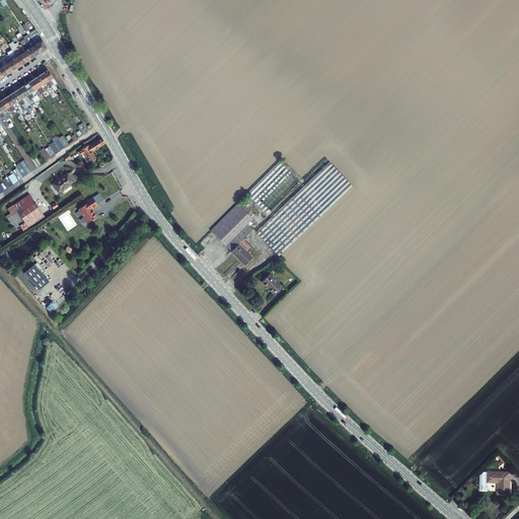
[(38,31),(29,36),(40,53),(46,50),(47,47),(46,47),(38,31)]
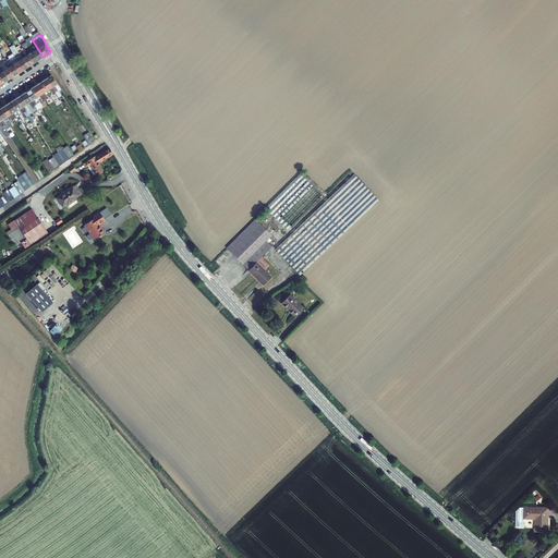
[(26,43),(38,60),(43,57),(32,39),(31,37),(25,40),(26,43)]
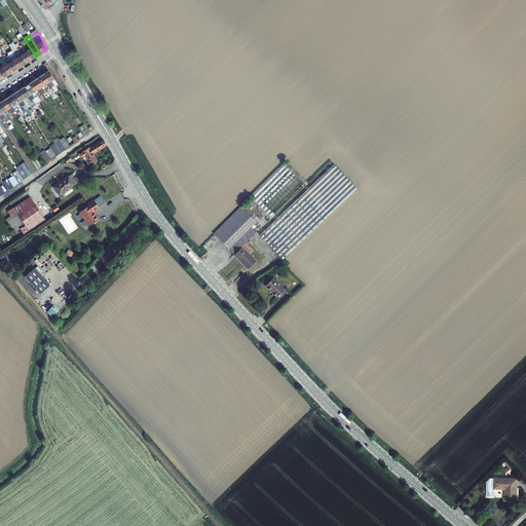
[(23,46),(31,60),(36,57),(25,40),(21,43),(23,46)]
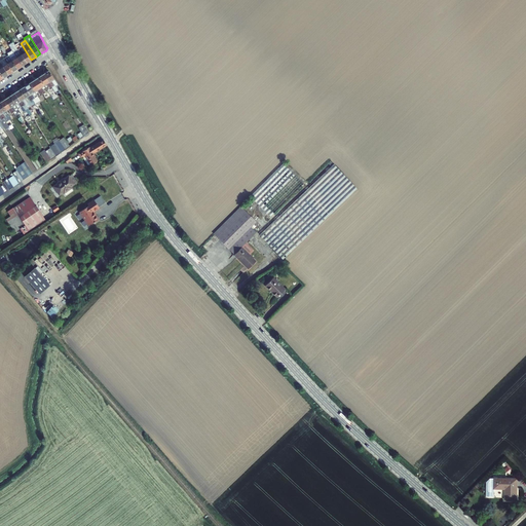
[(10,48),(22,66),(27,63),(15,45),(13,42),(8,44),(10,48)]
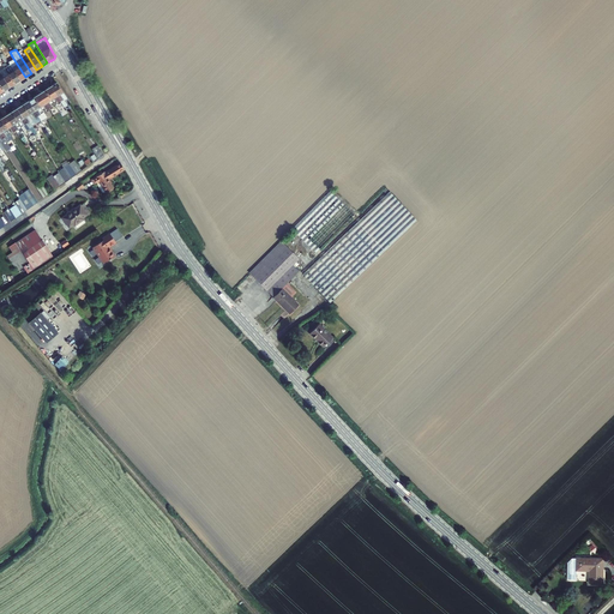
[(18,53),(31,73),(36,70),(26,54),(24,55),(20,50),(18,53)]
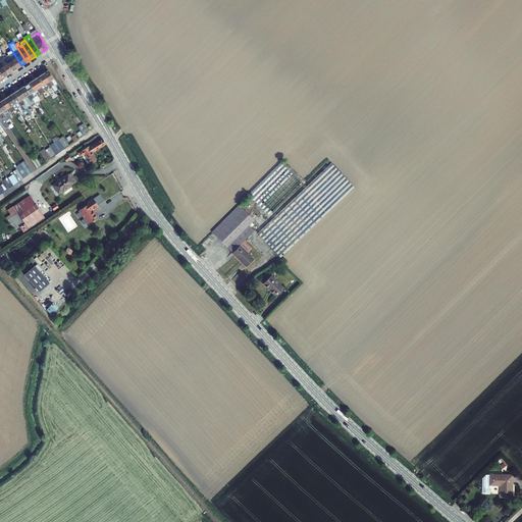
[(8,54),(17,68),(21,65),(10,48),(9,49),(6,44),(3,46),(8,54)]
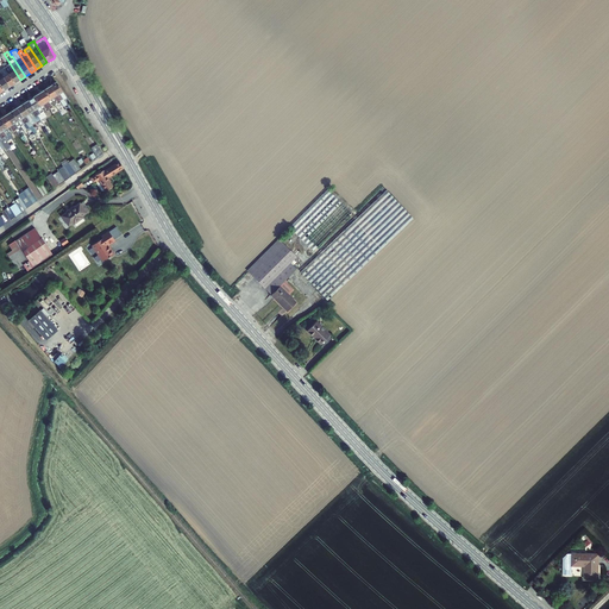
[(0,60),(5,67),(14,83),(20,80),(10,63),(8,64),(4,57),(0,58),(0,60)]
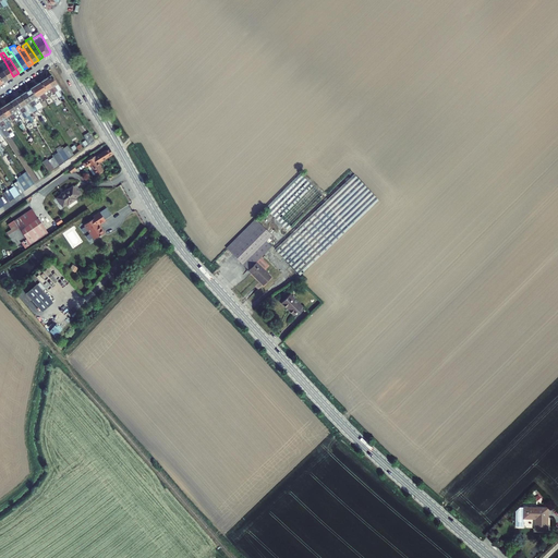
[(0,63),(0,65),(9,80),(13,76),(4,61),(0,63)]
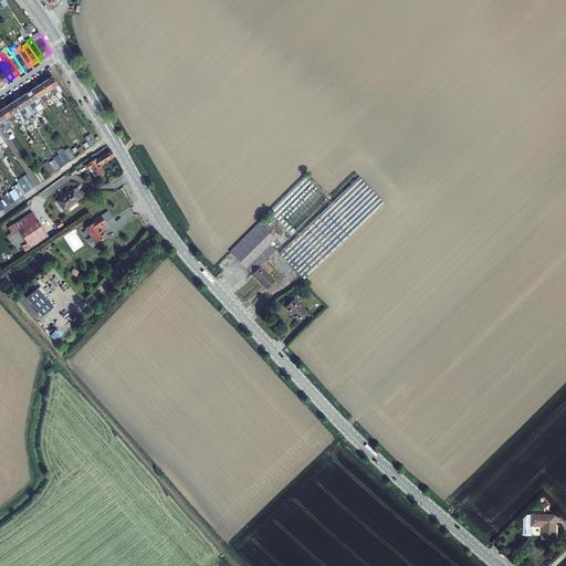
[(62,91),(52,76),(46,80),(55,93),(56,94),(60,98),(62,97),(60,93),(62,91)]
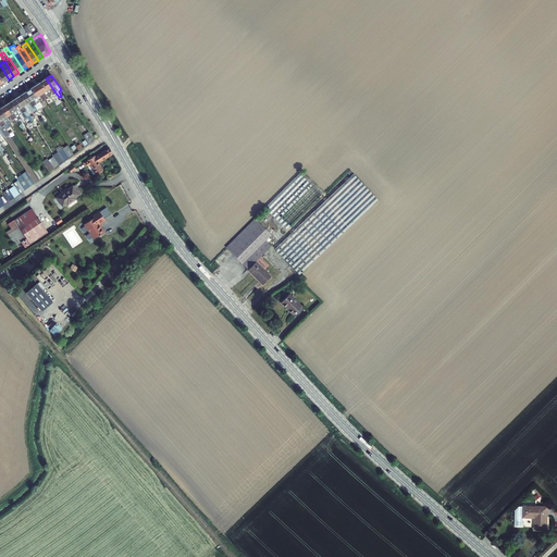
[(46,78),(41,82),(50,95),(54,91),(46,78)]
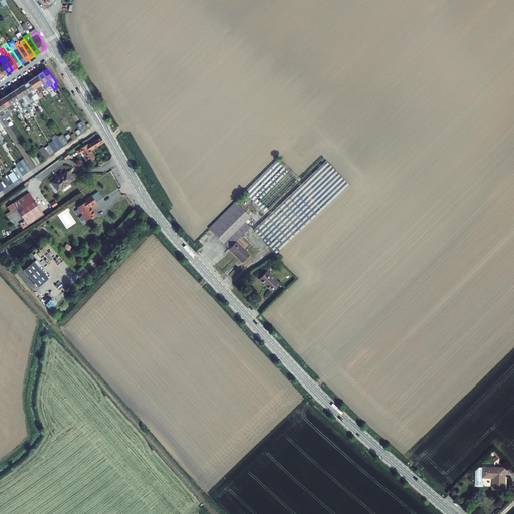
[(38,75),(33,78),(41,90),(46,87),(38,75)]
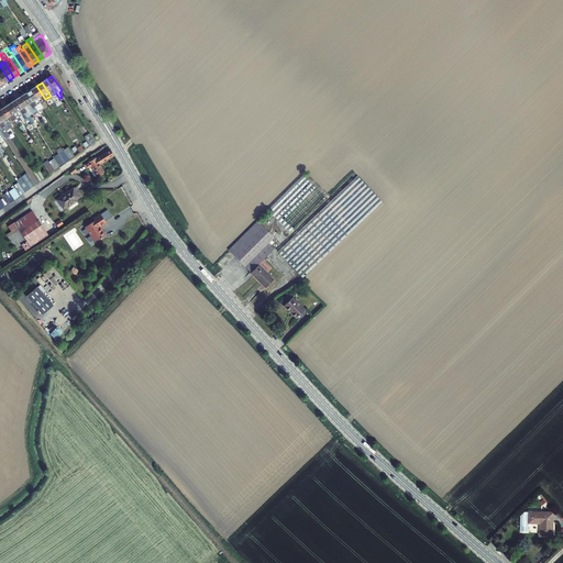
[(31,89),(40,102),(45,99),(36,86),(31,89)]
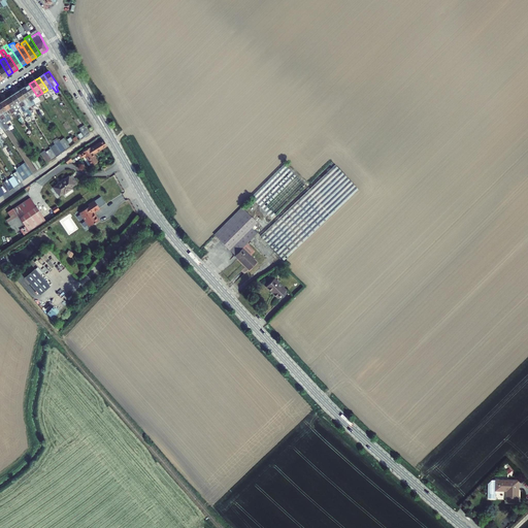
[(37,96),(29,84),(24,87),(35,103),(35,104),(40,101),(37,96)]
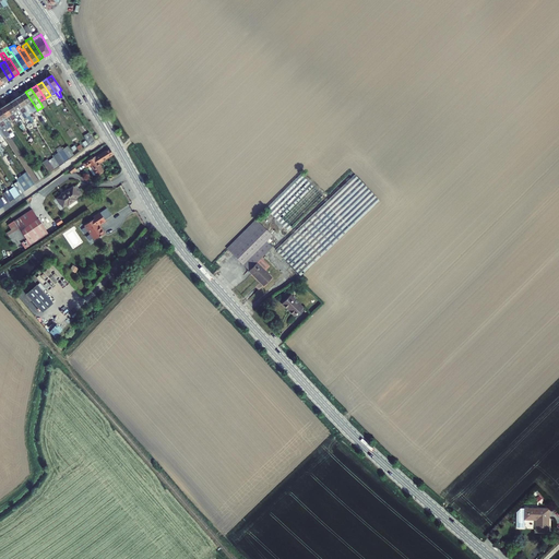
[(37,109),(25,92),(21,95),(32,113),(34,111),(37,109)]
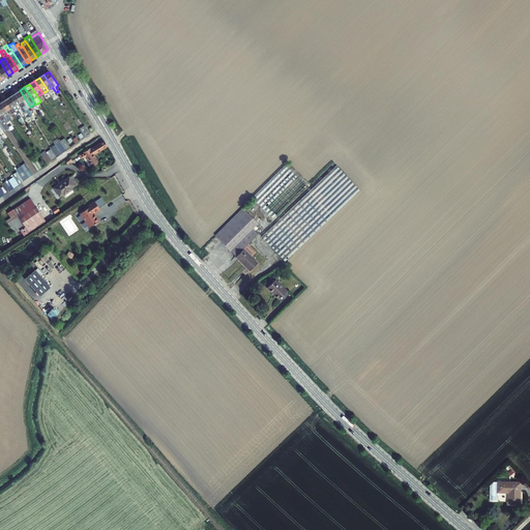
[(30,107),(20,90),(15,93),(28,114),(30,117),(32,115),(27,108),(30,107)]
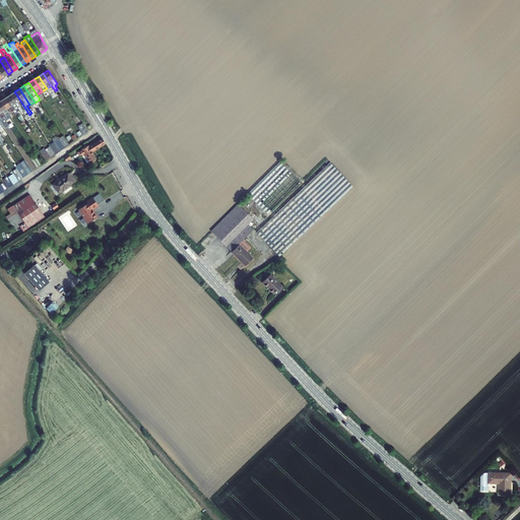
[(27,112),(14,91),(9,94),(19,111),(20,112),(22,110),(25,114),(27,112)]
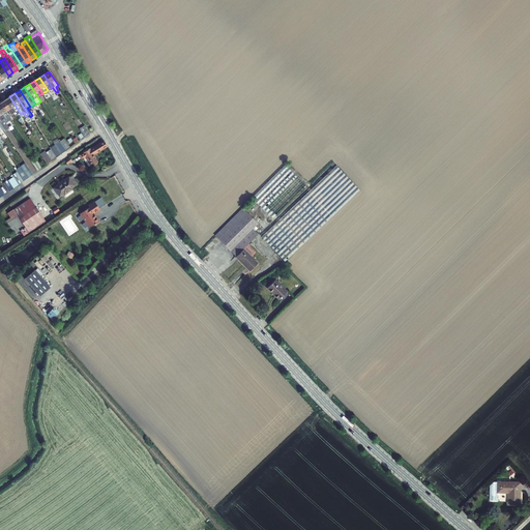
[(9,96),(5,100),(13,114),(17,117),(19,116),(18,114),(20,113),(9,96)]
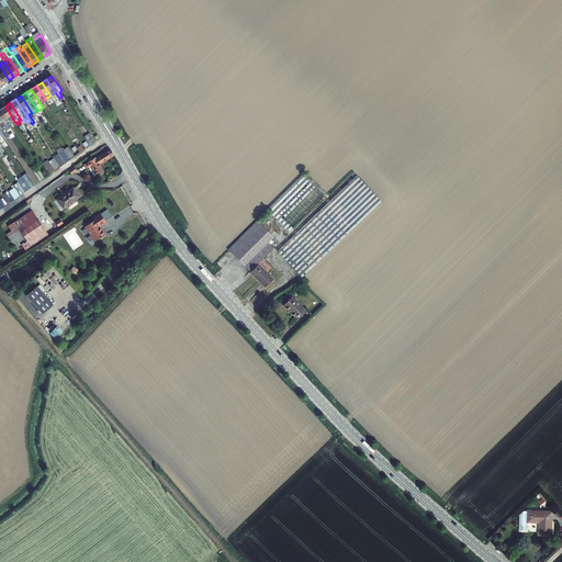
[(14,121),(6,107),(0,109),(6,119),(9,116),(12,123),(14,121)]
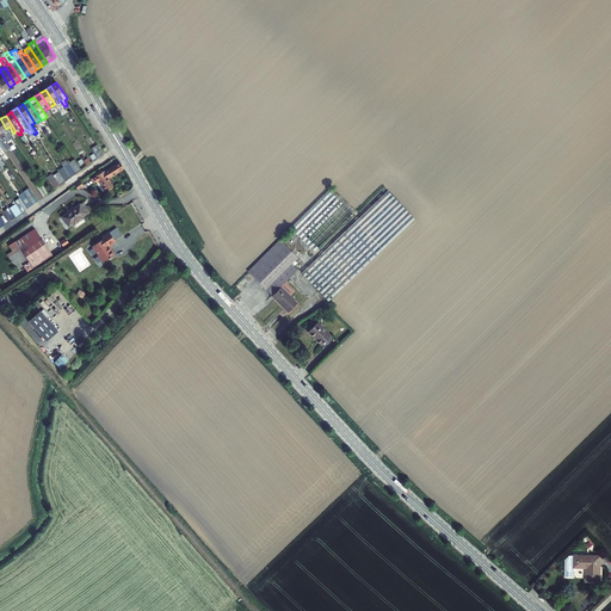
[(6,129),(0,118),(0,131),(7,142),(12,139),(6,129)]
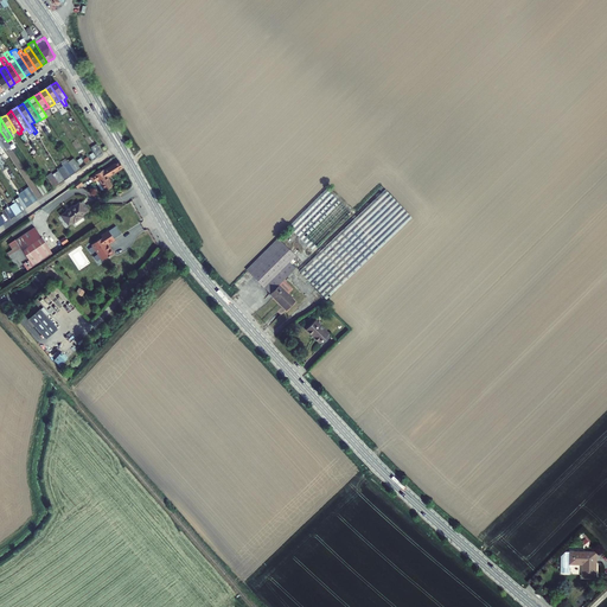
[(7,141),(0,131),(0,142),(2,147),(5,151),(11,147),(7,141)]
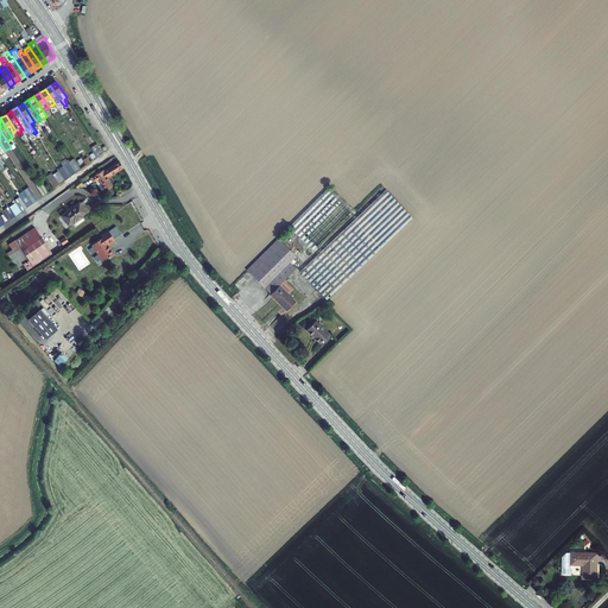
[(97,146),(93,150),(97,157),(102,153),(97,146)]
